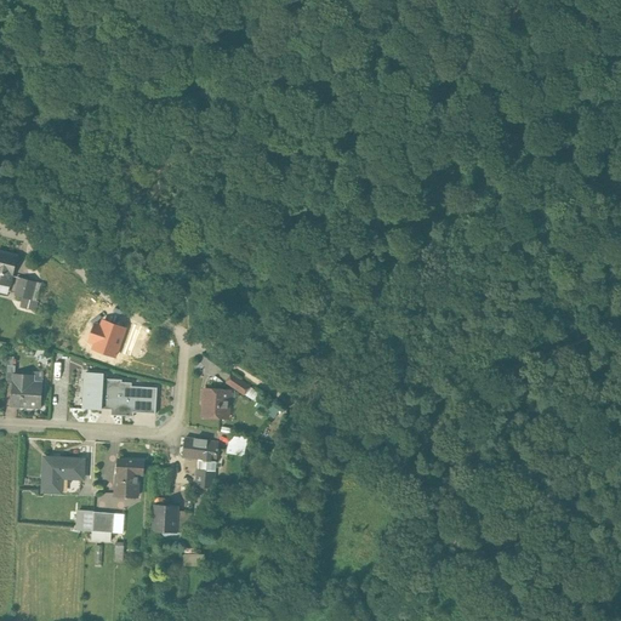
[(0,250),(0,284),(10,286),(18,256),(0,250)]
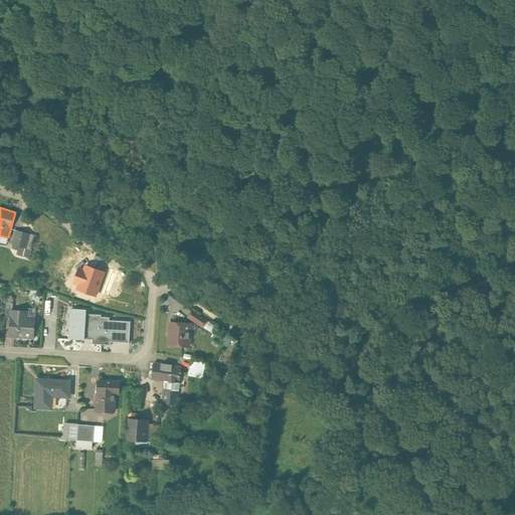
[(26,248),(26,246),(26,245),(30,234),(17,230),(13,245),(26,248)]
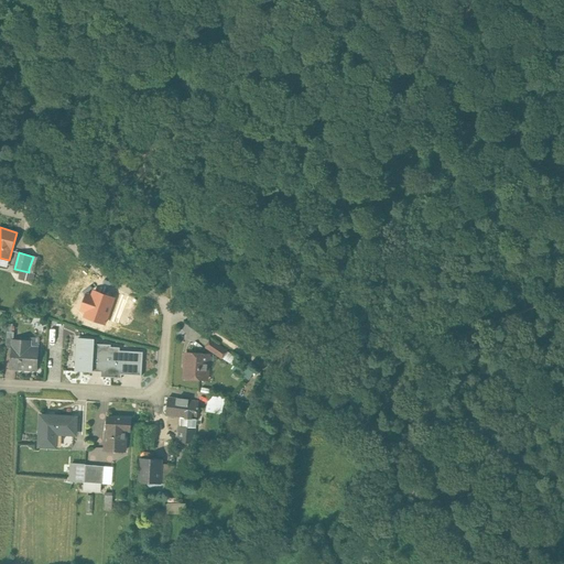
[(6,332),(6,336),(6,337),(4,348),(11,348),(12,340),(13,340),(14,333),(13,332),(6,332)]
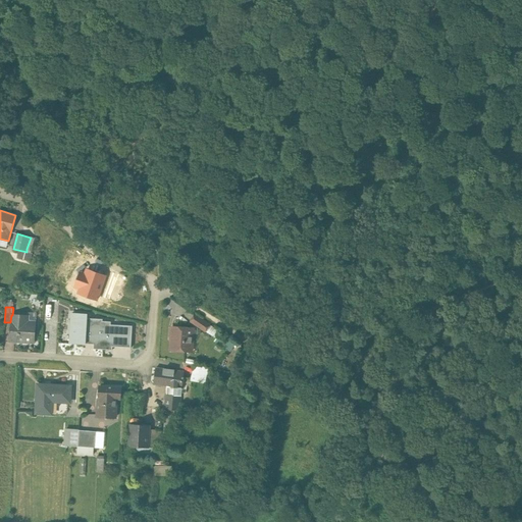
[(133,326),(111,324),(111,322),(103,321),(103,319),(87,318),(87,314),(71,313),(70,344),(85,345),(85,341),(92,342),(94,342),(94,349),(112,350),(112,347),(131,348),(133,326)]
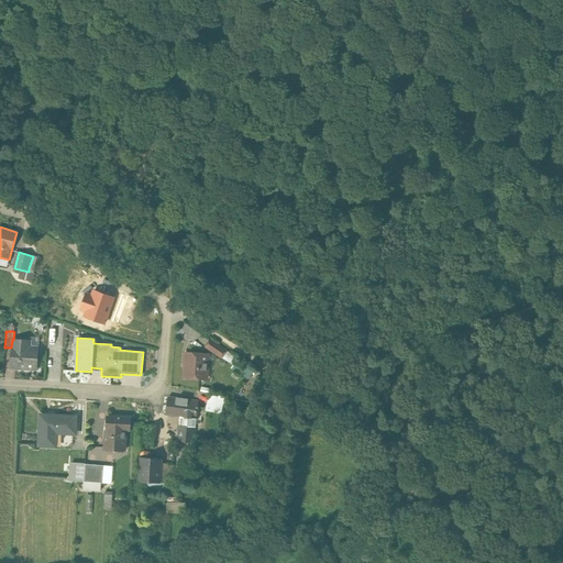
[(10,367),(11,367),(36,370),(37,353),(37,352),(30,352),(30,341),(12,340),(10,367)]
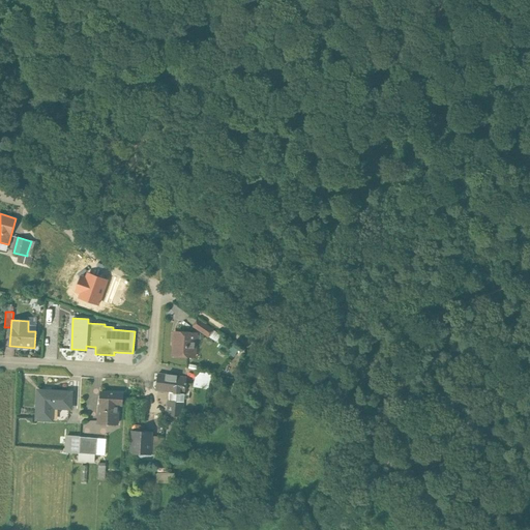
[(198,320),(197,320),(194,326),(208,336),(213,330),(198,320)]
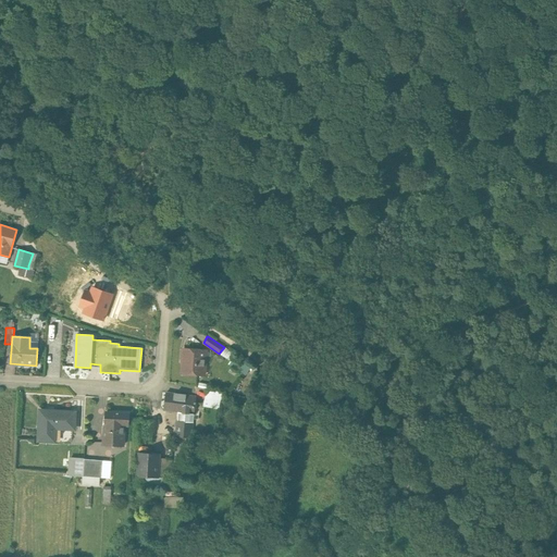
[(221,354),(229,358),(233,350),(225,347),(221,354)]
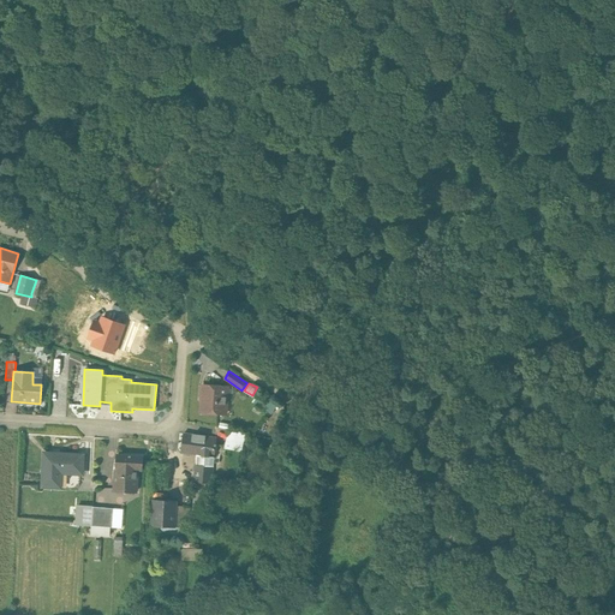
[(201,413),(210,413),(222,415),(222,405),(224,405),(226,405),(227,387),(203,384),(203,386),(206,386),(204,402),(202,402),(201,413)]
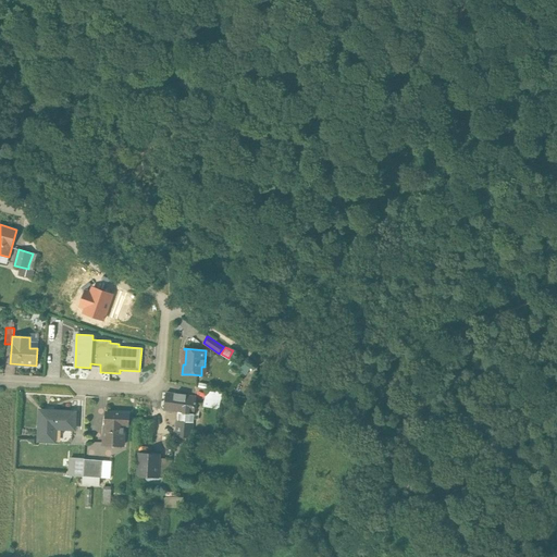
[(248,374),(254,362),(233,353),(231,357),(233,358),(230,366),(248,374)]
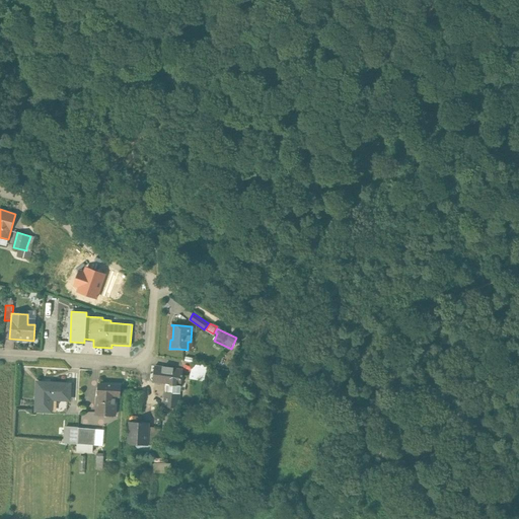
[(179,386),(180,382),(180,381),(181,370),(155,366),(153,382),(170,385),(170,392),(177,393),(178,386),(179,386)]
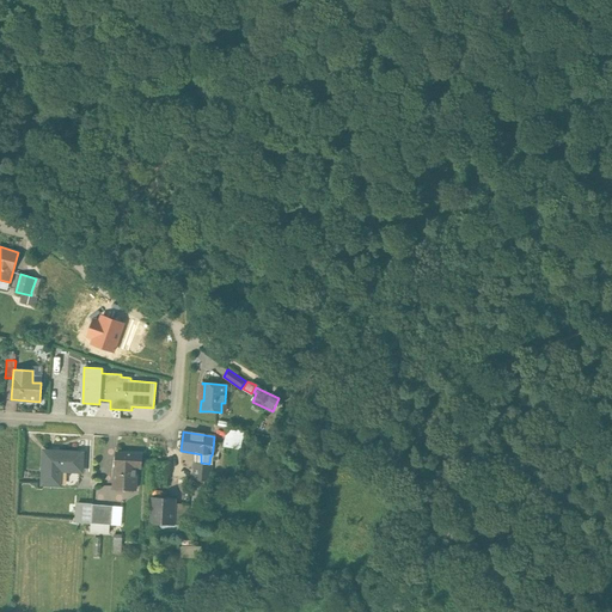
[(298,456),(307,458),(308,458),(310,448),(300,446),(300,447),(298,456)]
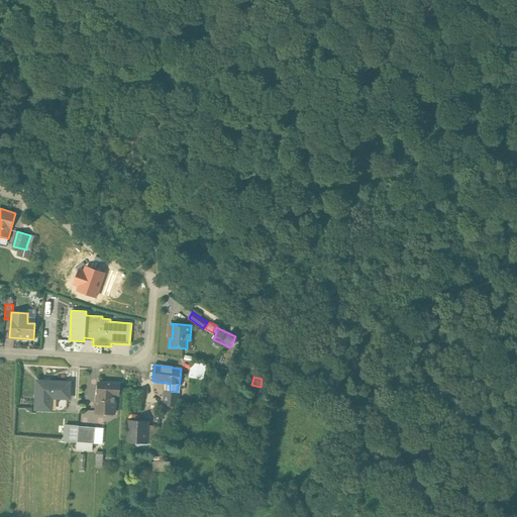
[(48,397),(57,397),(68,398),(69,383),(36,381),(34,408),(47,409),(48,397)]
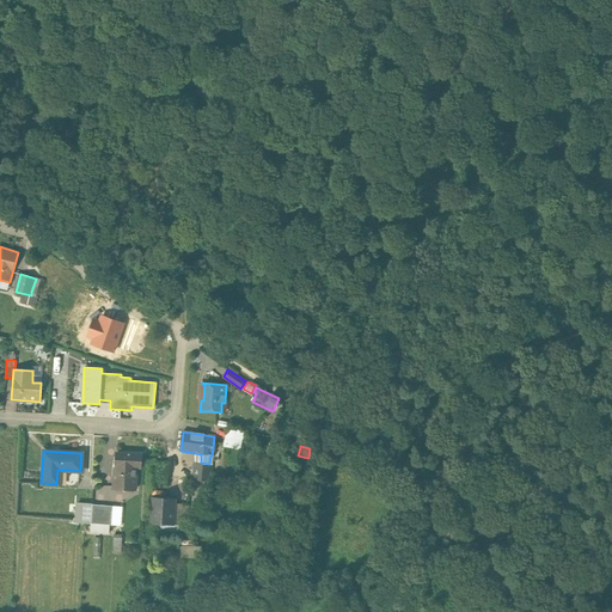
[(116,453),(115,481),(114,489),(134,490),(136,467),(141,469),(141,456),(141,454),(116,453)]
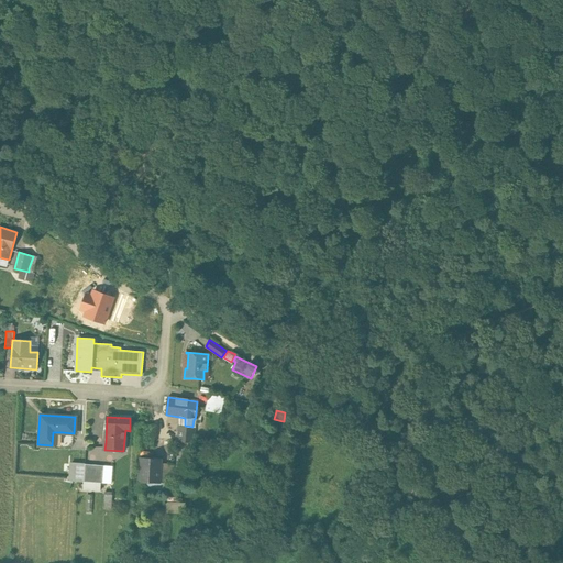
[(190,442),(192,428),(192,427),(179,424),(177,440),(190,442)]
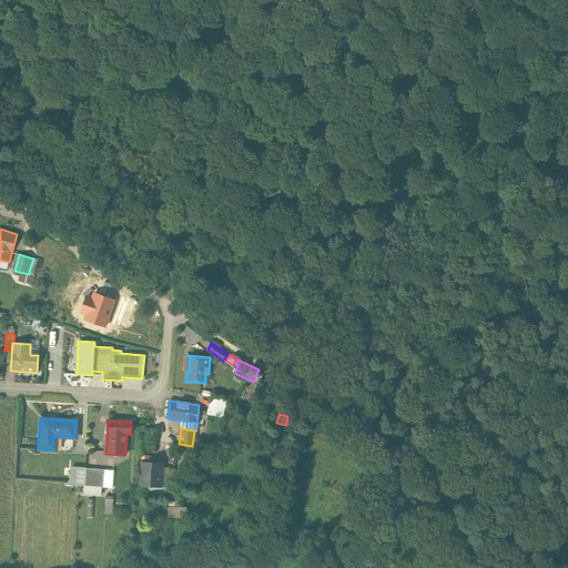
[(143,463),(143,470),(141,485),(159,487),(161,465),(143,463)]
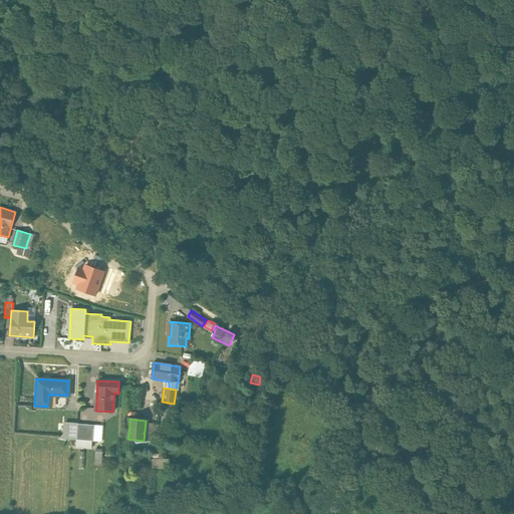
[(94,425),(86,425),(77,424),(76,440),(93,441),(94,425)]
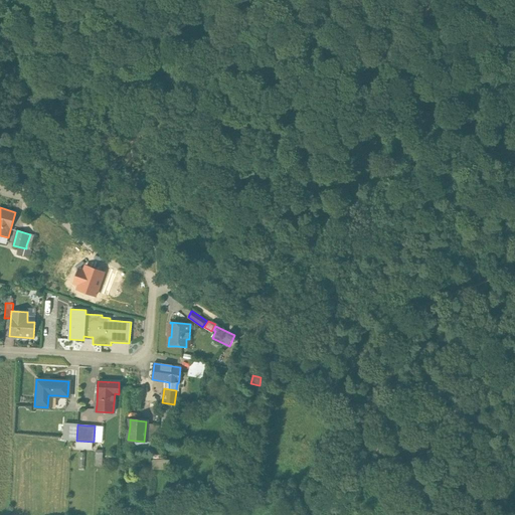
[(76,448),(86,449),(92,449),(92,442),(77,441),(76,441),(76,448)]
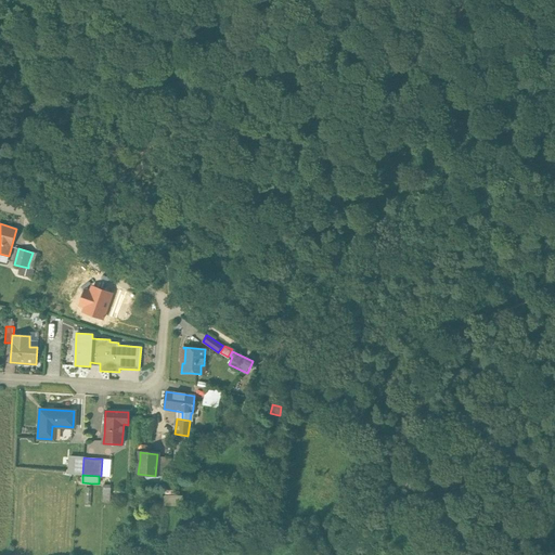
[(387,490),(384,493),(383,493),(381,497),(386,501),(392,494),(387,490)]
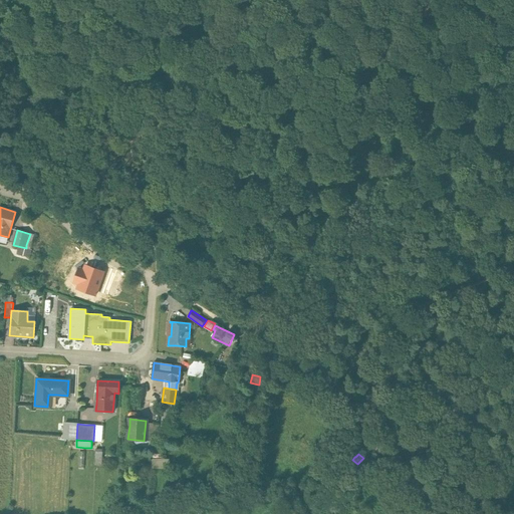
[(153,457),(153,468),(170,468),(170,457),(153,457)]
